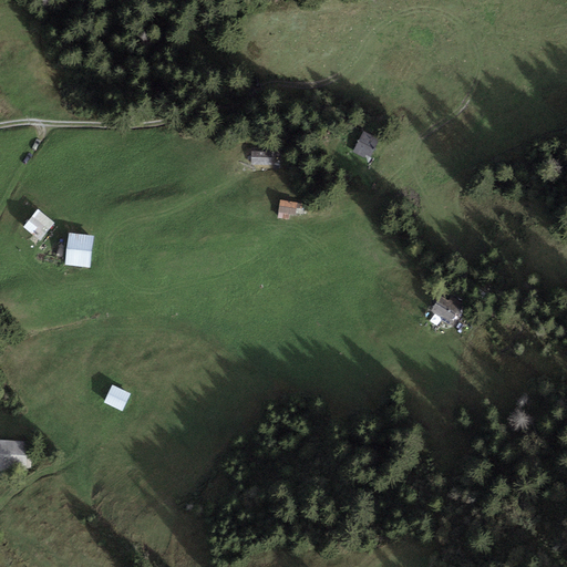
[(380,140),(364,132),(353,152),(364,158),(367,155),(371,157),(380,140)]
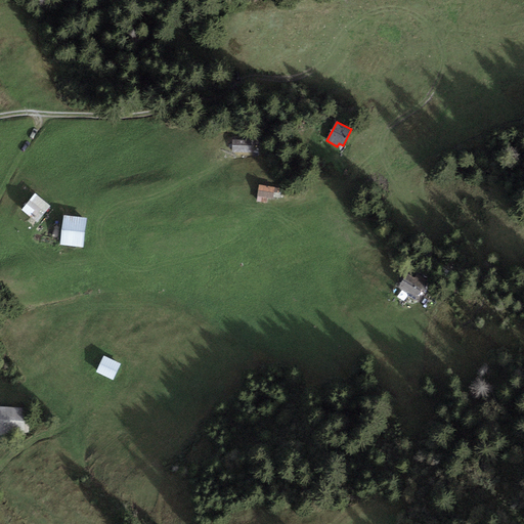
[(255,140),(233,140),(232,153),(254,153),(255,140)]
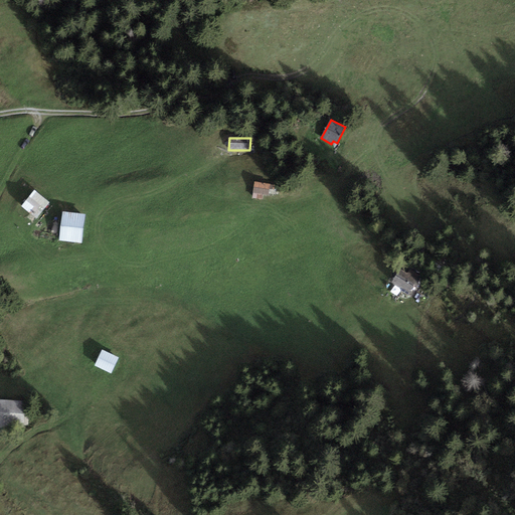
[(275,185),(254,182),(253,193),(264,195),(269,196),(270,189),(275,190),(275,185)]
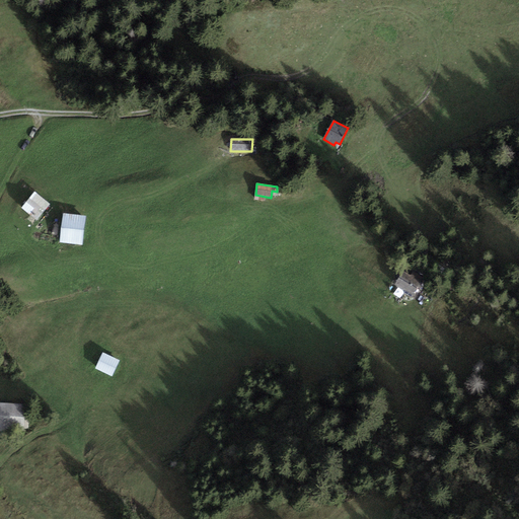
[(51,204),(34,192),(21,208),(38,220),(51,204)]
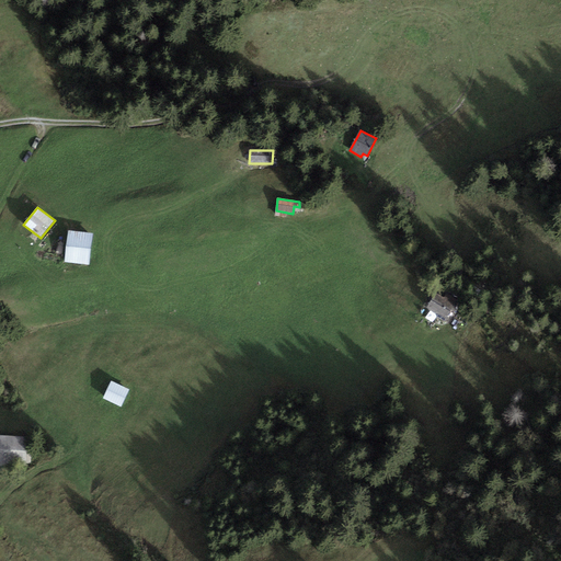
[(93,233),(68,230),(65,261),(89,264),(93,233)]
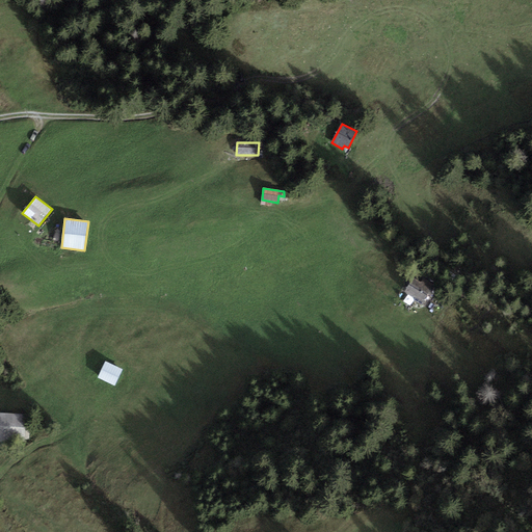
[(411,280),(403,295),(422,306),(428,295),(431,297),(437,286),(423,278),(421,284),(411,280)]
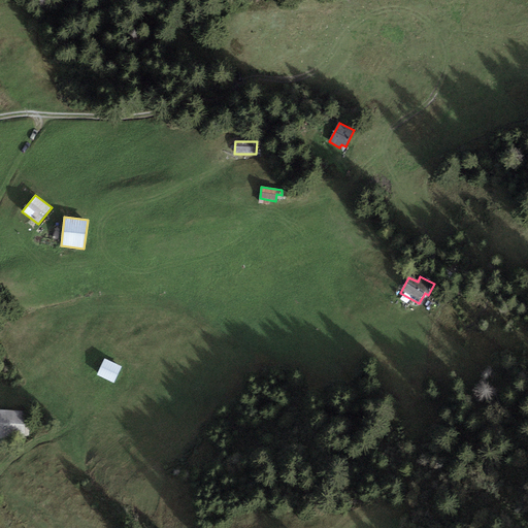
[(123,366),(104,358),(97,374),(114,383),(123,366)]
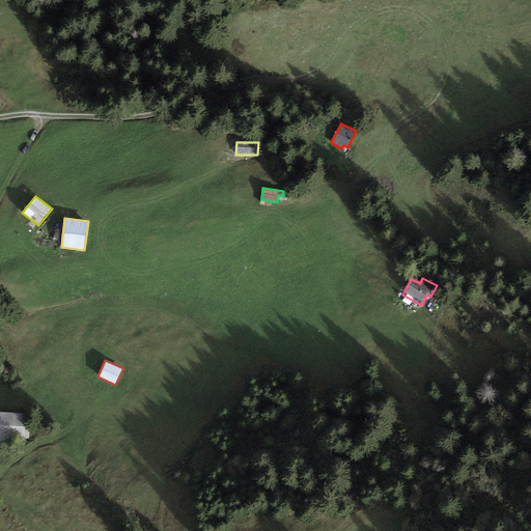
[(30,414),(0,412),(0,444),(10,445),(10,438),(29,439),(30,414)]
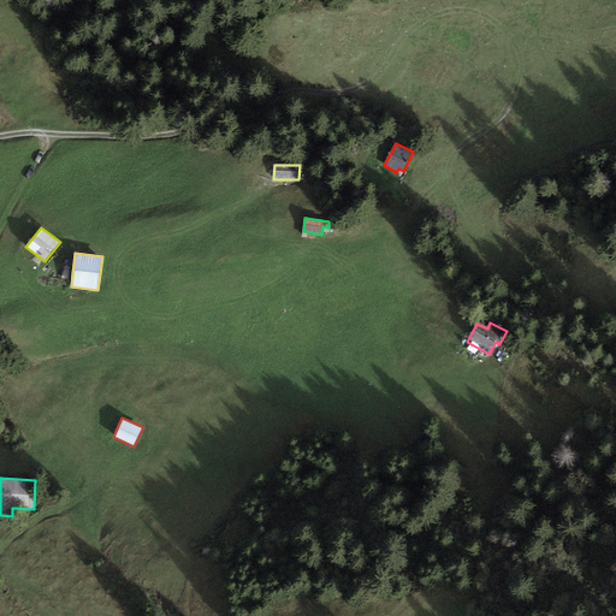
All buildings are outlined.
